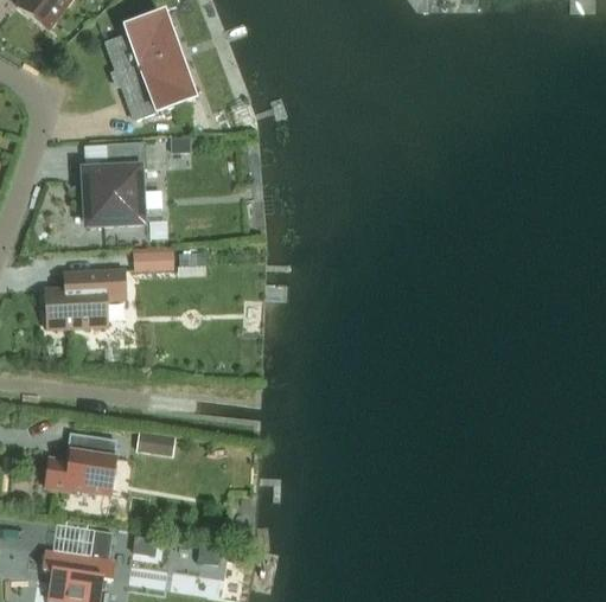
[(19,0),(16,5),(46,29),(68,0),(19,0)]
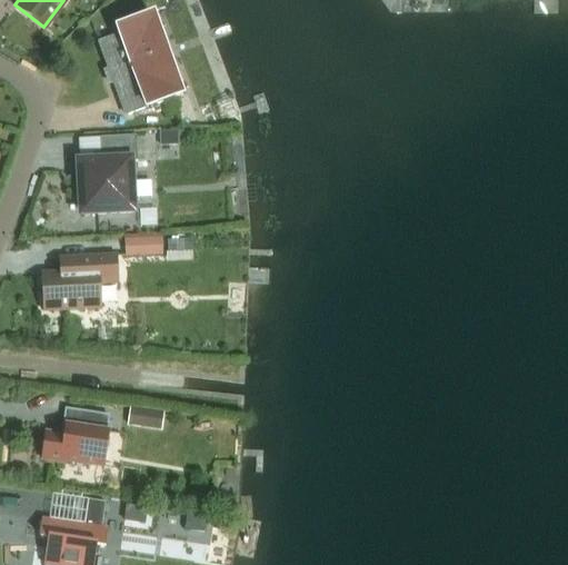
[(119,32),(98,40),(117,91),(125,112),(146,105),(181,91),(172,69),(161,72),(153,51),(159,50),(150,25),(139,28),(136,18),(117,25),(119,32)]
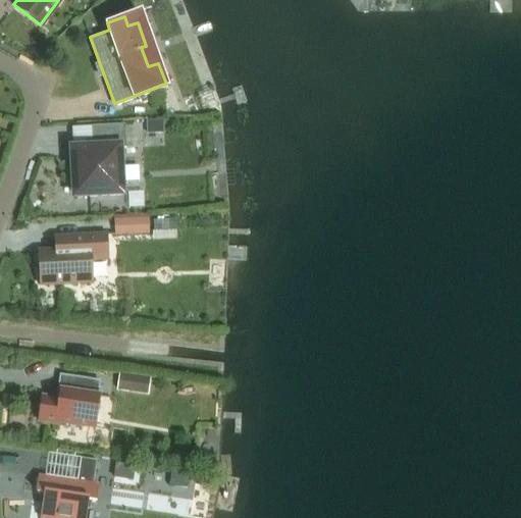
[(142,118),(143,131),(160,130),(159,117),(142,118)]
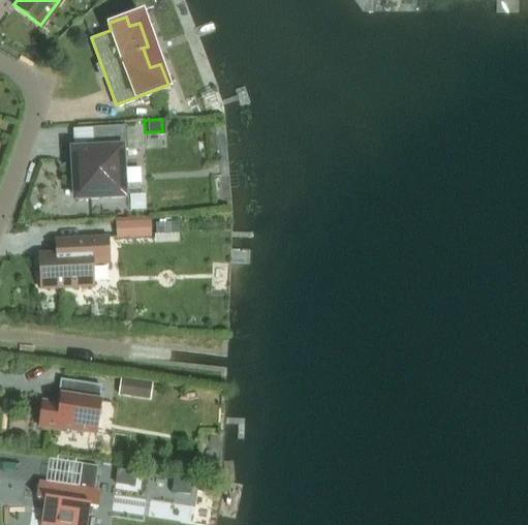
[(122,193),(120,148),(127,147),(126,123),(92,125),(93,137),(85,139),(85,148),(72,149),(75,195),(122,193)]
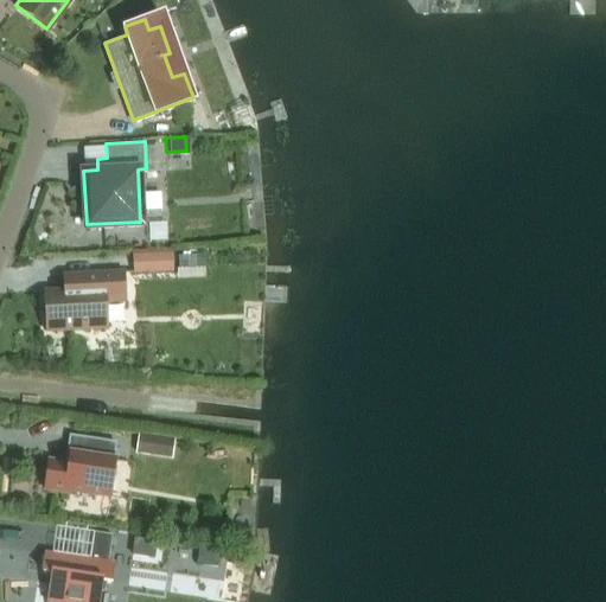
[(172,269),(171,250),(132,253),(133,270),(172,269)]
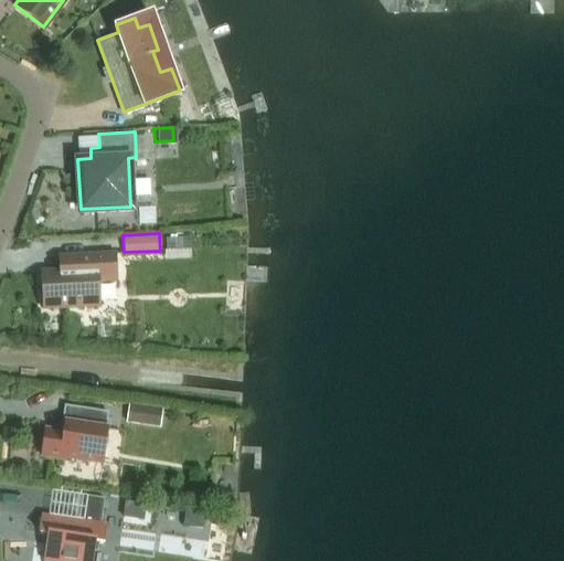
[(59,253),(60,268),(42,270),(43,305),(98,303),(97,279),(116,278),(114,250),(59,253)]
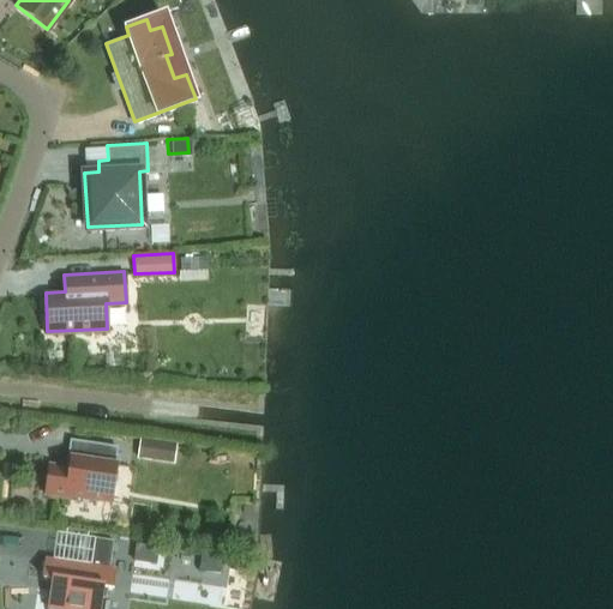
[(176,441),(139,435),(137,456),(174,460),(176,441)]
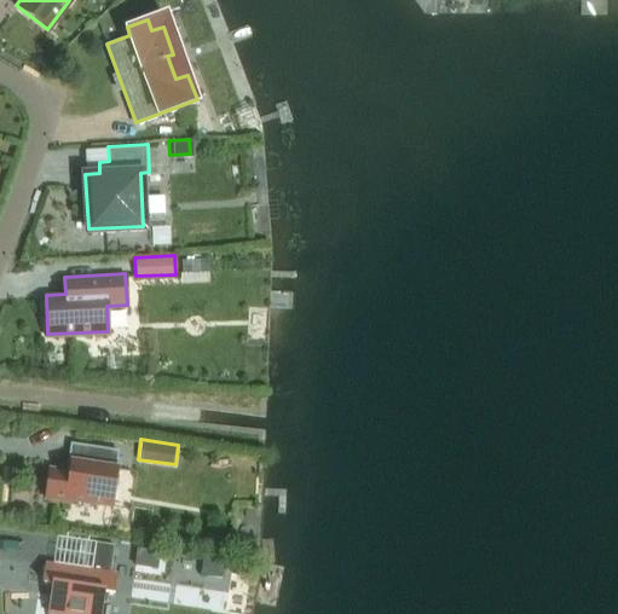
[(51,467),(46,497),(68,499),(68,497),(111,503),(116,464),(115,464),(117,447),(75,441),(73,459),(71,458),(70,469),(51,467)]
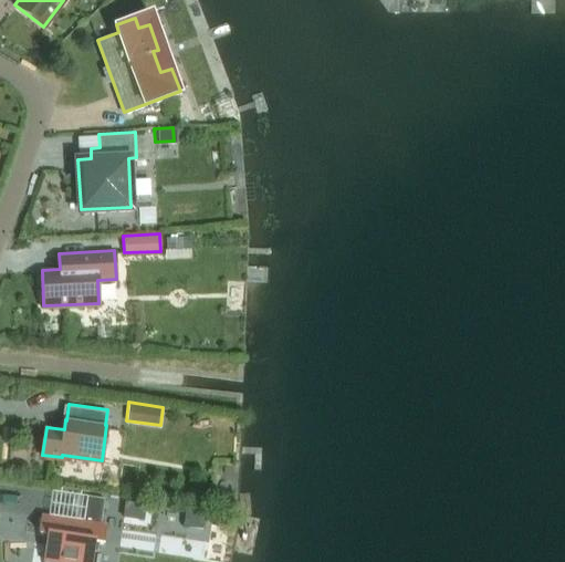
[(42,514),(40,532),(49,533),(44,560),(63,561),(91,561),(94,540),(103,541),(105,523),(101,522),(104,497),(86,493),(83,520),(42,514)]
